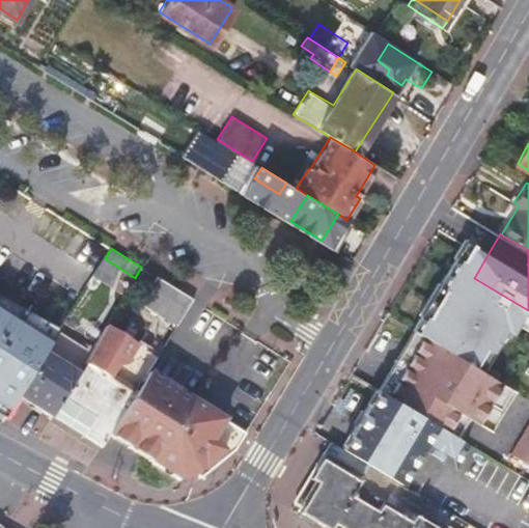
[(139,305),(177,329),(196,301),(157,276),(139,305)]
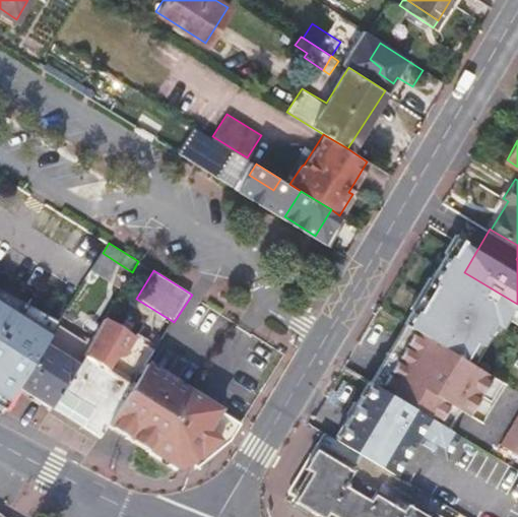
[(495,312),(502,300),(476,283),(469,297),(467,296),(440,341),(467,358),(477,365),(505,319),(495,312)]
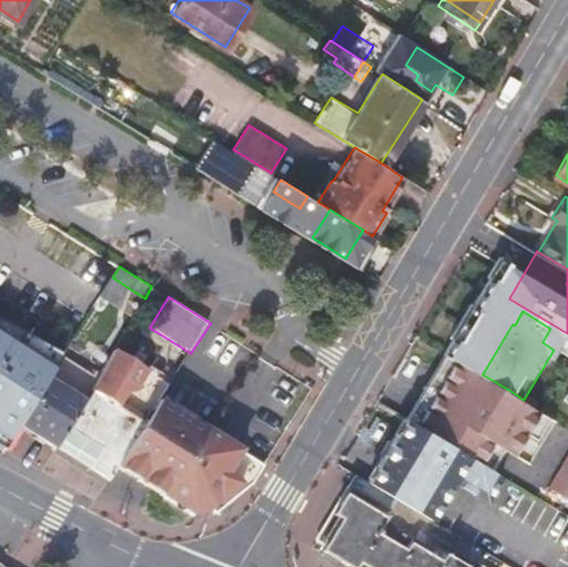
[(21,426),(49,380),(60,363),(28,342),(31,336),(0,316),(0,446),(7,450),(21,426)]
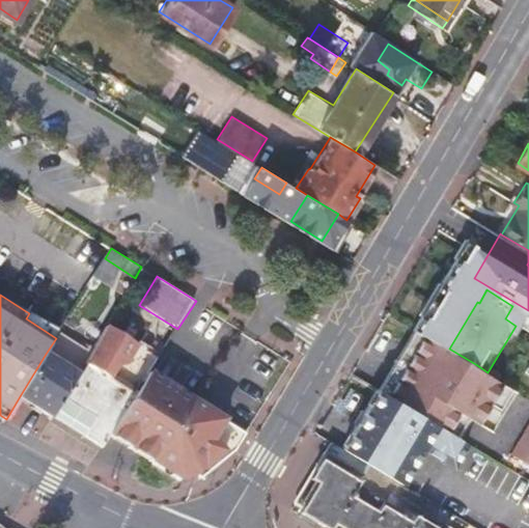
[(528,314),(525,313),(525,312),(512,333),(528,342),(528,314)]
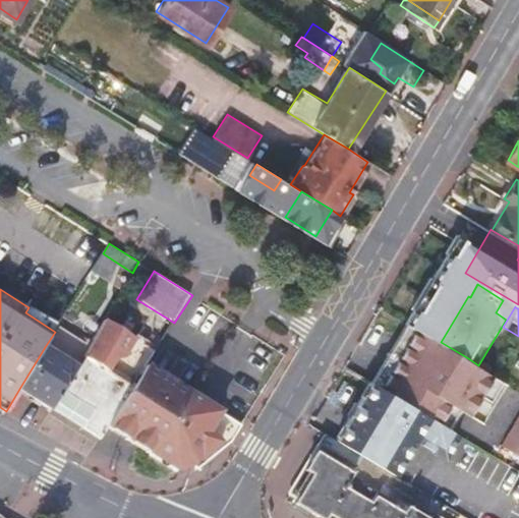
[(25,312),(55,332),(58,327),(29,307),(25,312)]
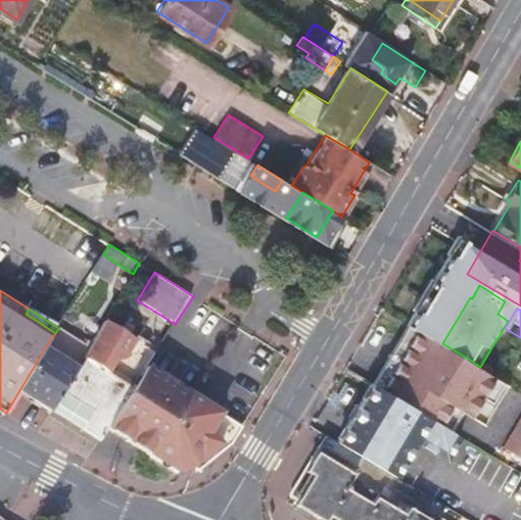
[(54,411),(102,440),(109,428),(147,368),(156,353),(105,322),(78,369),(54,411)]
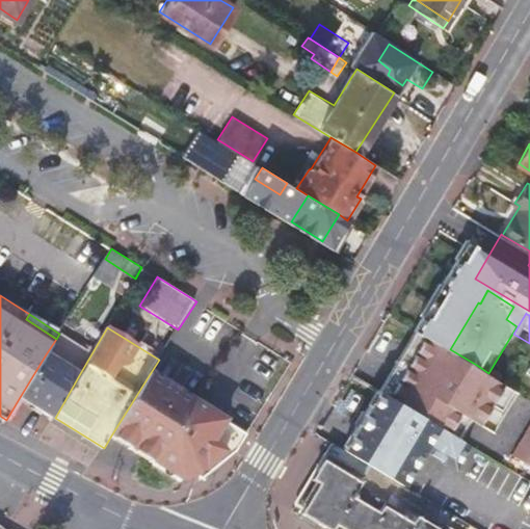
[(425,334),(416,328),(389,373),(398,378),(425,334)]
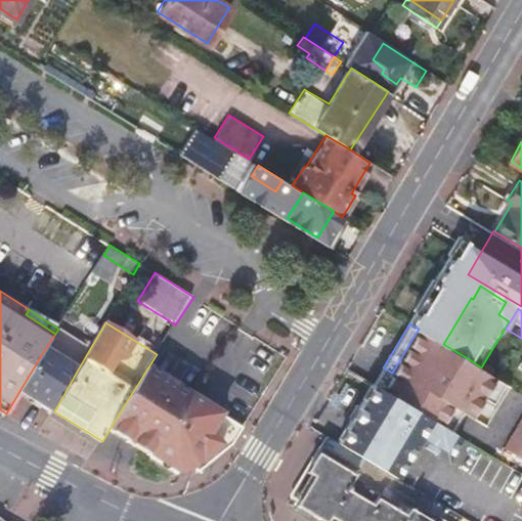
[(392,373),(406,382),(425,351),(431,354),(439,342),(419,329),(392,373)]
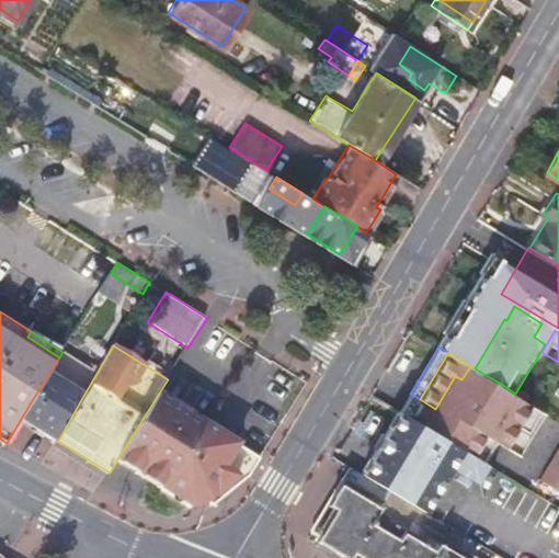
[(420,399),(410,414),(474,453),(486,433),(505,446),(532,403),(515,394),(504,386),(475,368),(470,366),(461,379),(455,376),(435,409),(420,399)]
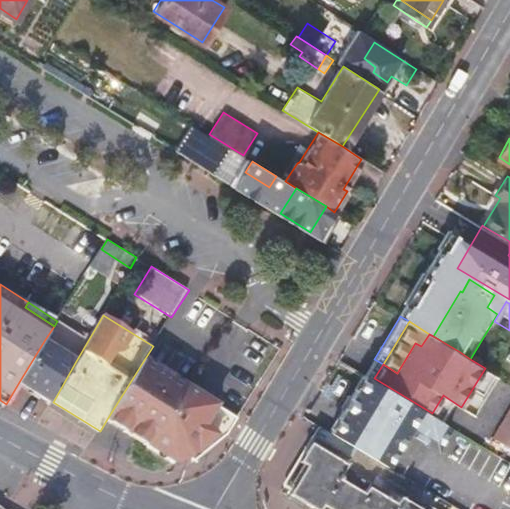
[(44,341),(19,382),(53,402),(76,361),(44,341)]
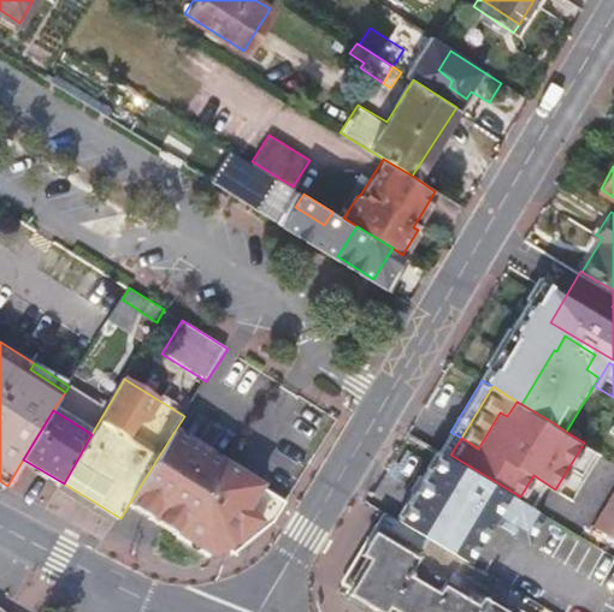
[(450,432),(441,449),(450,455),(461,438),(450,432)]
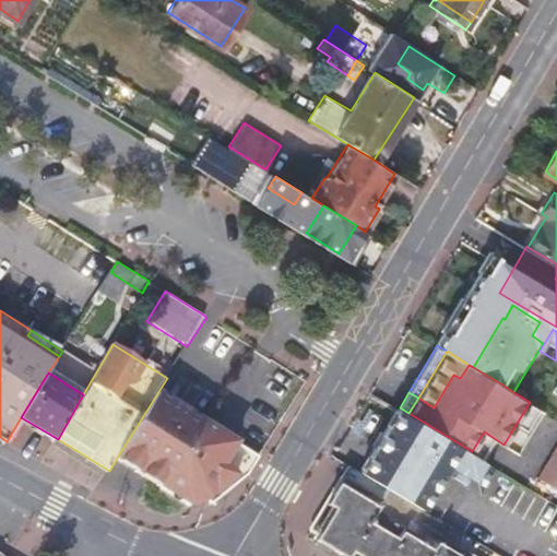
[(157,393),(117,458),(164,487),(204,422),(157,393)]
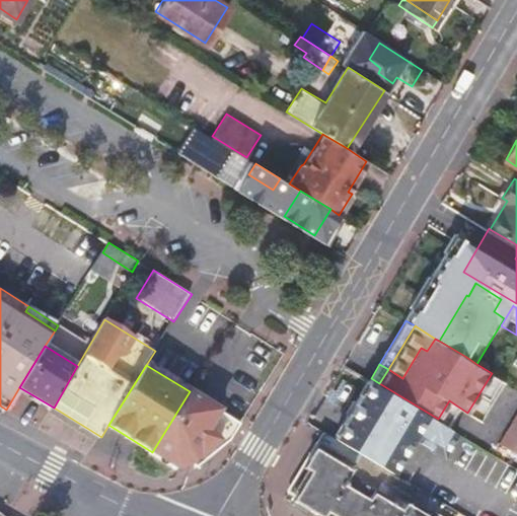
[(392,406),(356,383),(340,413),(370,430),(378,419),(382,421),(392,406)]
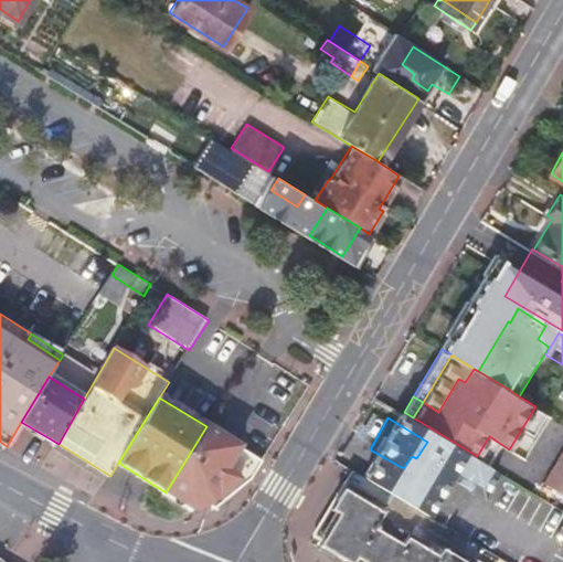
[(216,504),(253,476),(263,460),(206,426),(166,492),(195,511),(212,499),(216,504)]
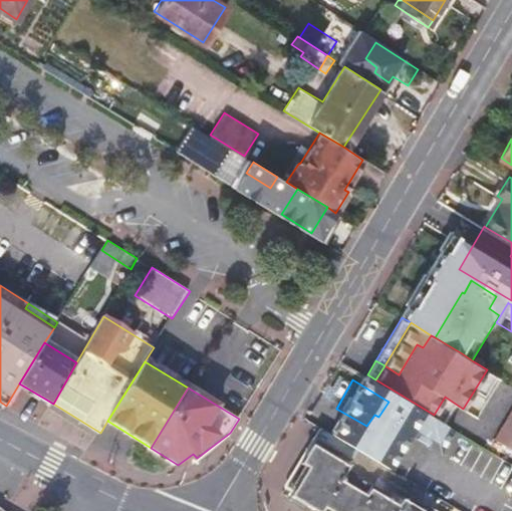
[(511,412),(496,439),(511,449),(511,412)]
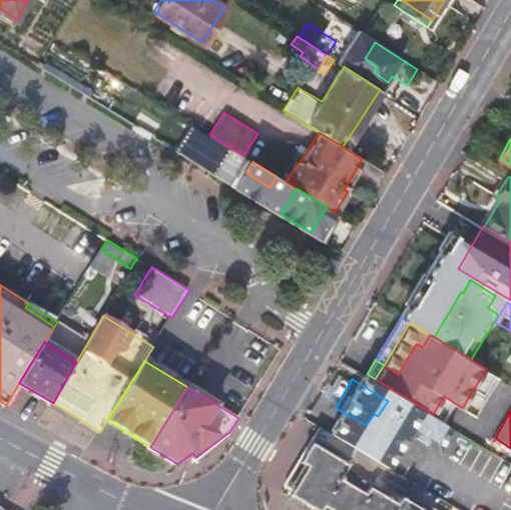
[(438,509),(353,458),(359,447),(324,426),(288,484),(296,489),(292,495),(315,509),(321,509),(324,506),(330,509),(438,509)]
